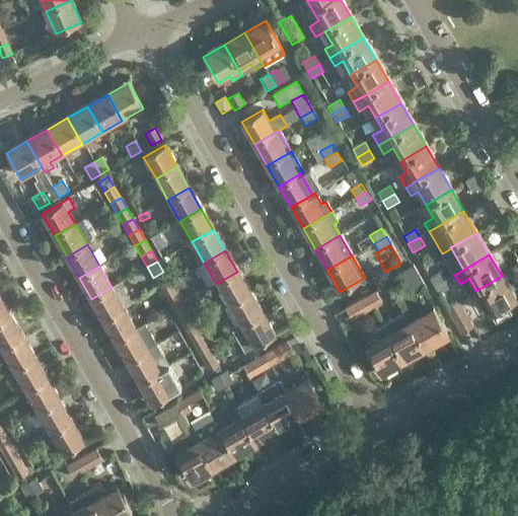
[(413,266),(398,275),(409,294),(424,285),(413,266)]
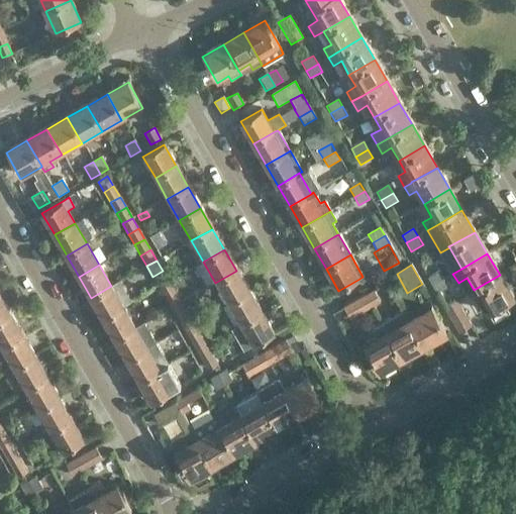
[(159,287),(169,281),(163,271),(152,277),(159,287)]
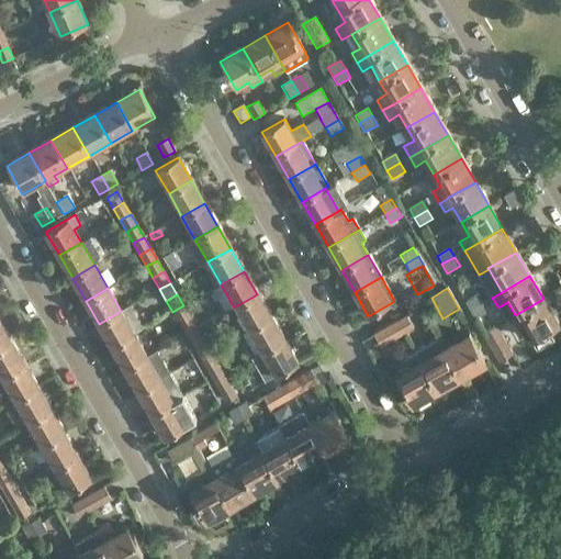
[(270,317),(257,294),(234,308),(247,331),(270,317)]
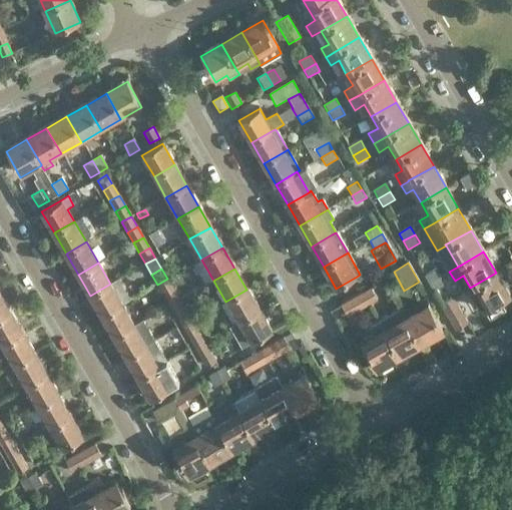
[(428,284),(440,277),(435,270),(424,277),(428,284)]
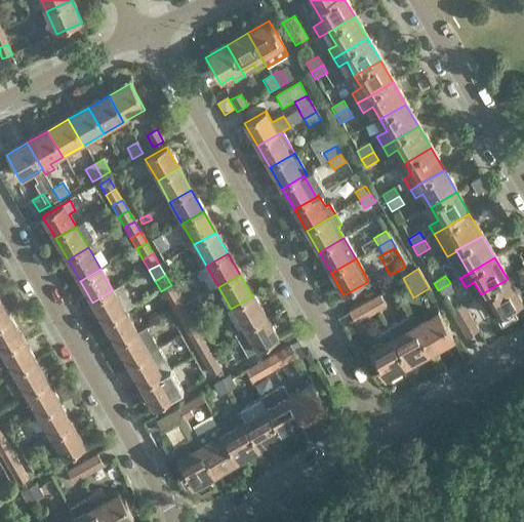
[(521,303),(508,279),(481,294),(494,317),(521,303)]
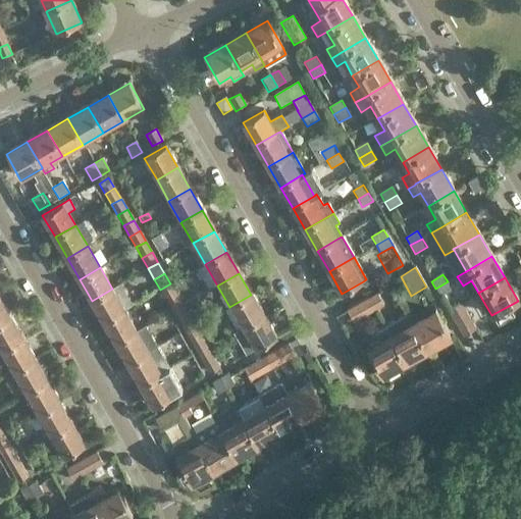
[(448,281),(435,289),(440,297),(453,291),(448,281)]
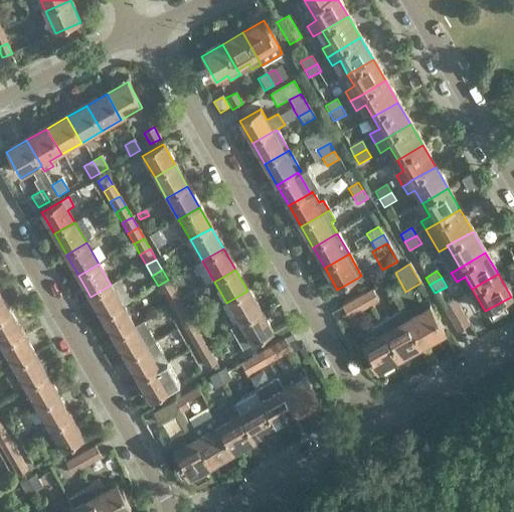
[(124,306),(131,302),(118,280),(111,285),(91,297),(103,317),(123,305),(124,306)]
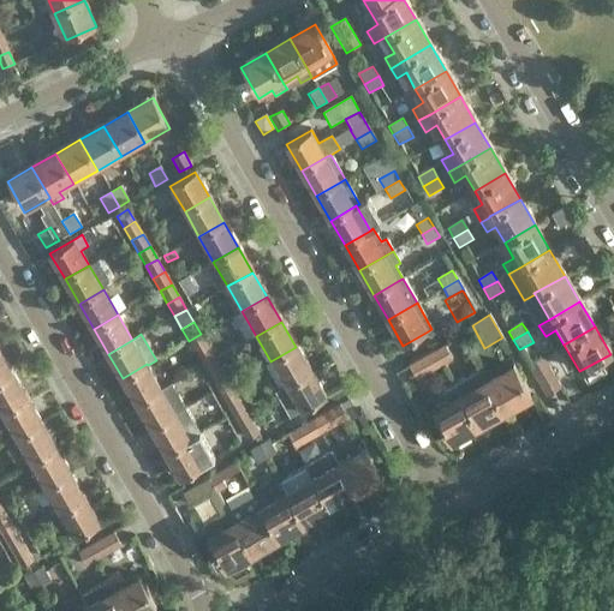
[(196,354),(208,347),(201,334),(189,341),(196,354)]
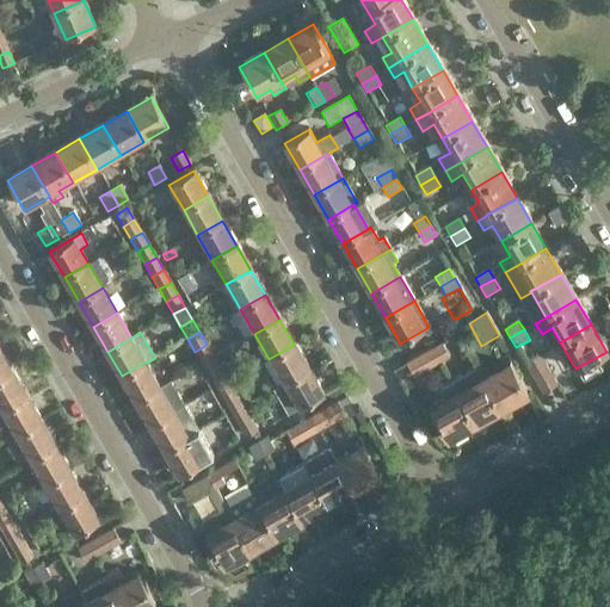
[(207,345),(195,352),(202,364),(214,357),(207,345)]
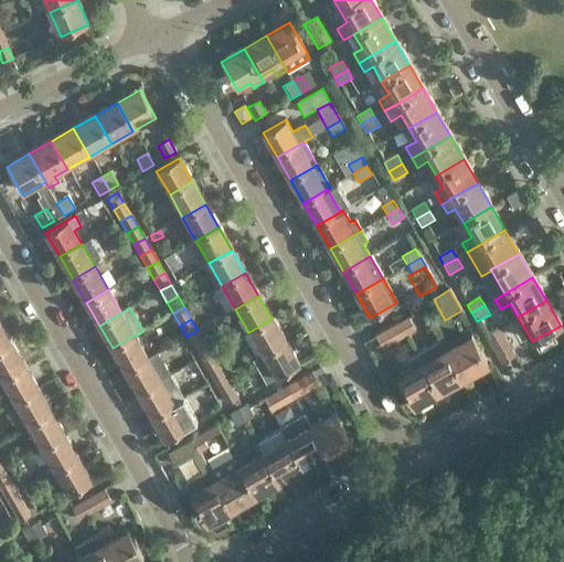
[(272,319),(248,332),(262,354),(285,341),(272,319)]
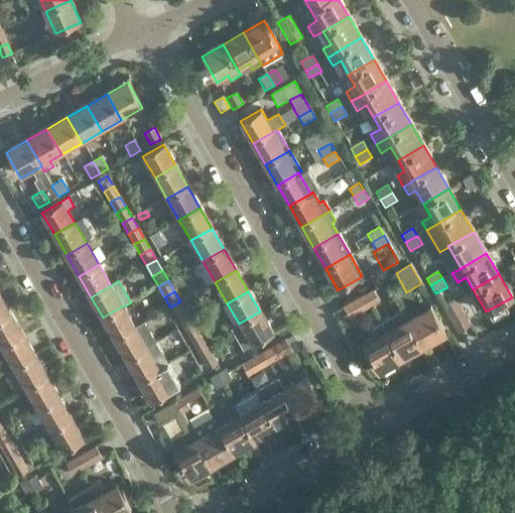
[(365,295),(372,306),(379,302),(373,291),(365,295)]
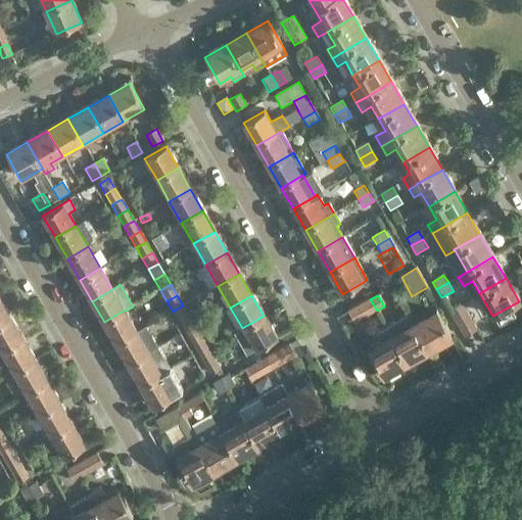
[(370,299),(347,313),(354,324),(377,311),(370,299)]
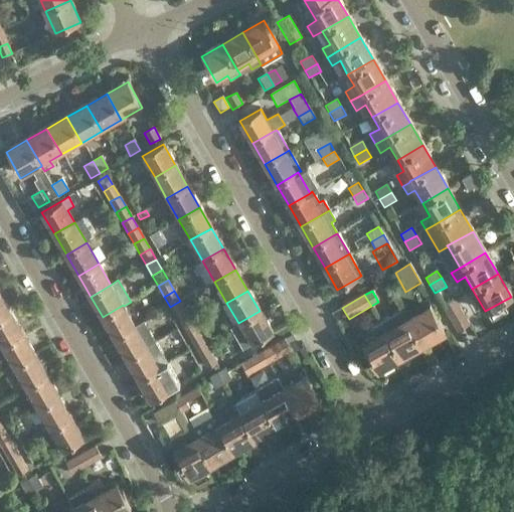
[(0,319),(10,314),(0,296),(0,319)]
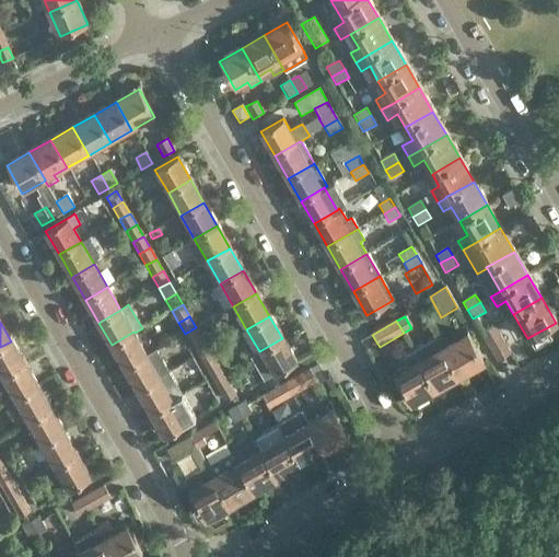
[(510,355),(493,326),(481,334),(497,361),(510,355)]
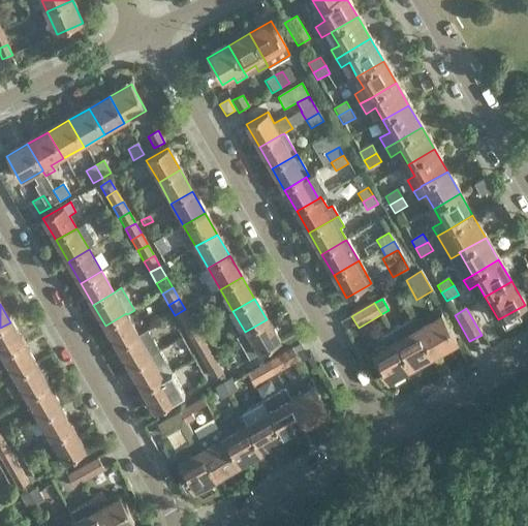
[(181,327),(191,320),(185,309),(175,315),(181,327)]
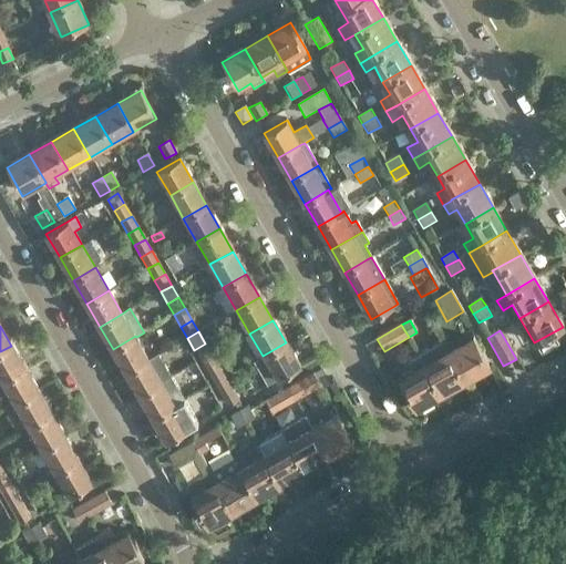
[(135,336),(113,349),(126,372),(148,359),(136,337),(135,336)]
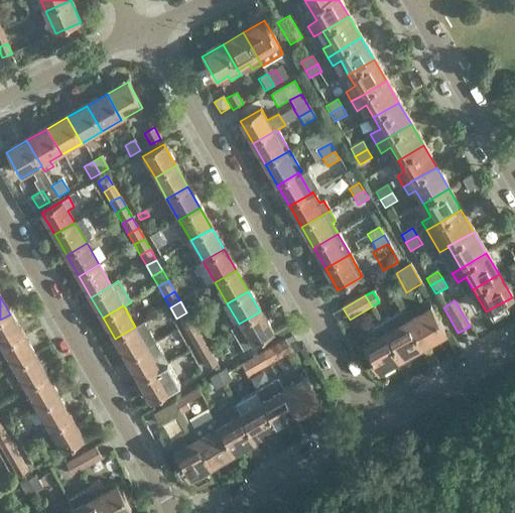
[(444,334),(428,305),(406,318),(422,347),(444,334)]
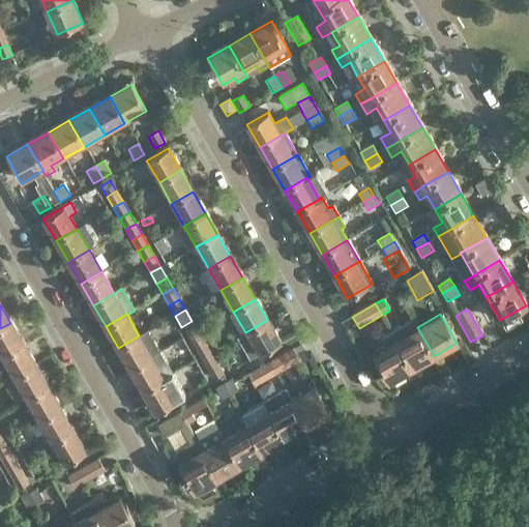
[(280,343),(267,320),(245,332),(259,355),(280,343)]
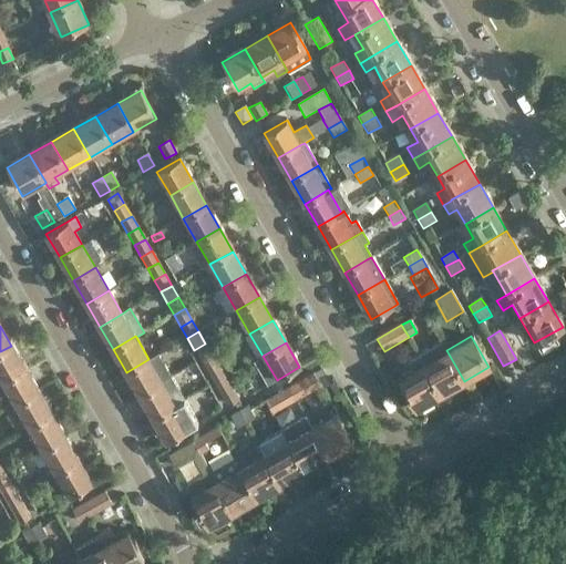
[(419,356),(423,363),(441,395),(464,381),(446,350),(442,342),(419,356)]
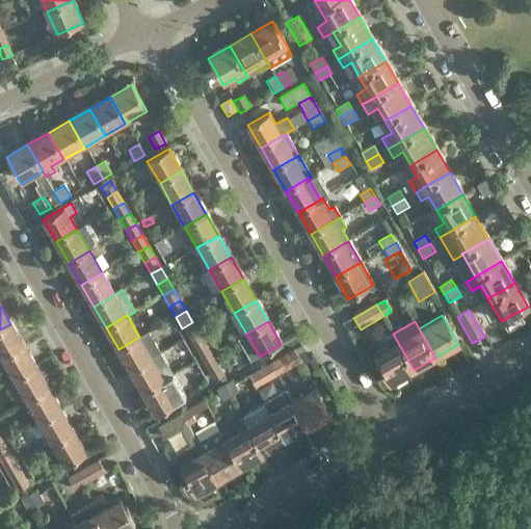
[(192,322),(182,328),(188,339),(198,333),(192,322)]
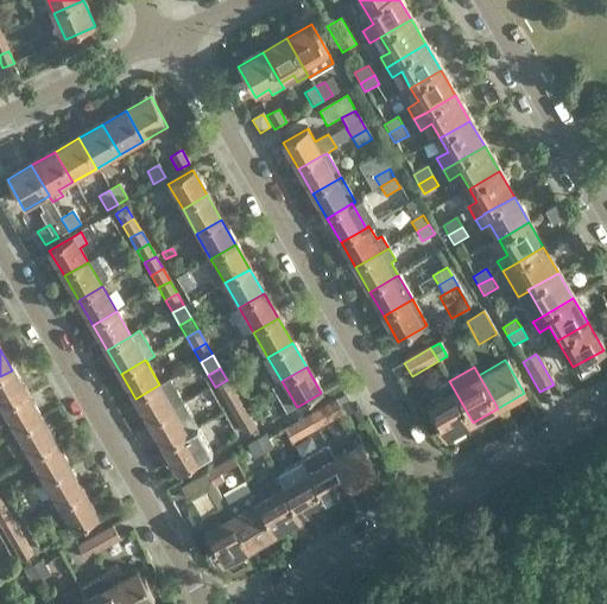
[(0,408),(26,394),(12,370),(0,376),(0,408)]
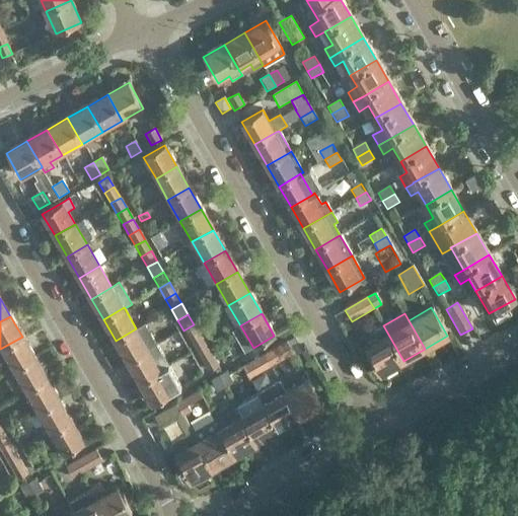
[(190,341),(200,336),(194,324),(183,330),(190,341)]
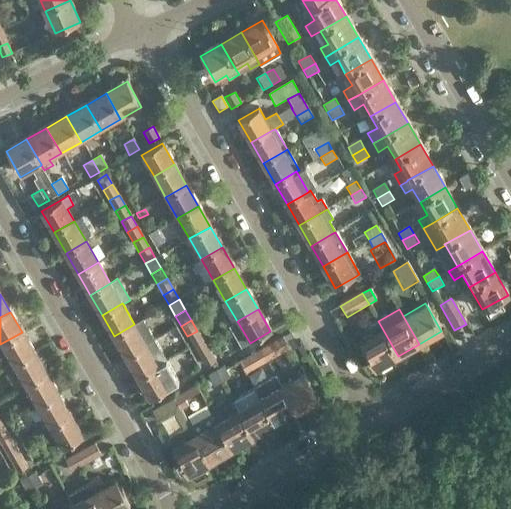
[(398,356),(382,328),(378,321),(368,327),(371,334),(360,340),(376,369),(398,356)]
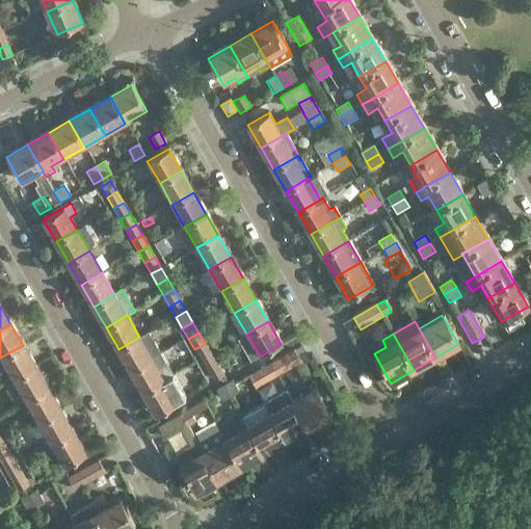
[(152,359),(147,347),(139,337),(118,349),(131,371),(152,359)]
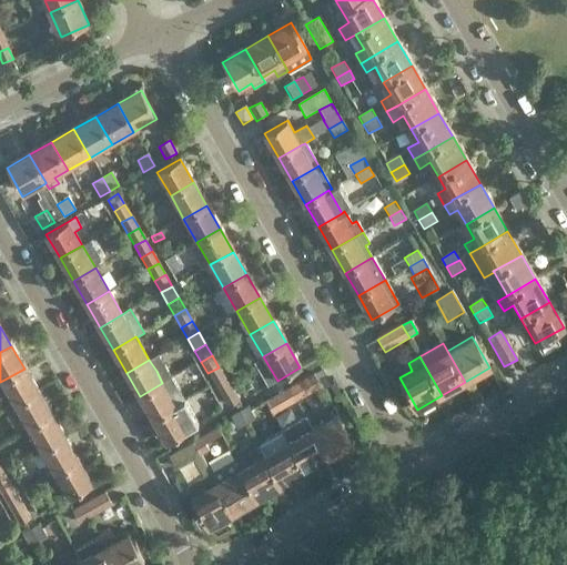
[(219,367),(208,373),(214,385),(225,379),(219,367)]
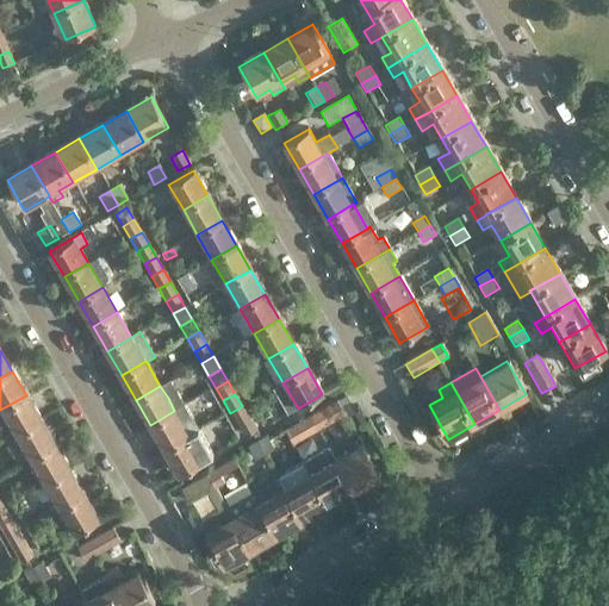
[(41,420),(26,395),(0,410),(0,417),(12,437),(16,435),(41,420)]
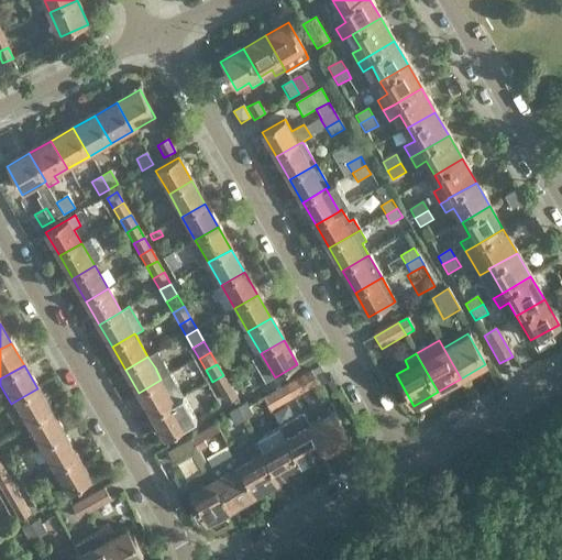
[(286,386),(293,398),(318,384),(310,372),(286,386)]
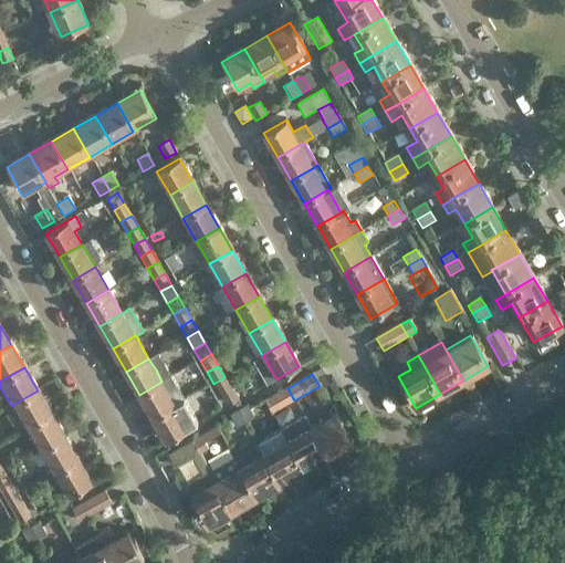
[(220,395),(231,389),(225,377),(213,384),(220,395)]
